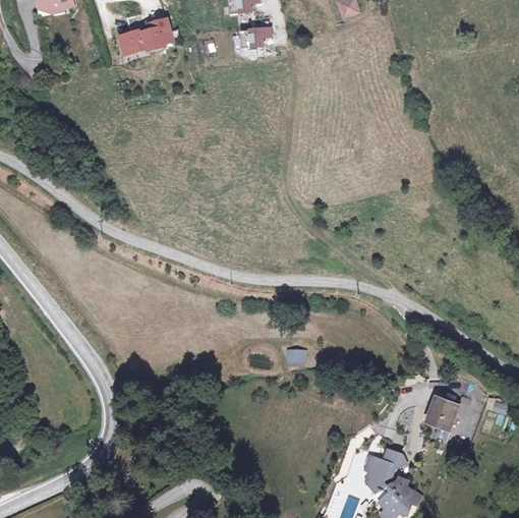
[(228,0),(230,13),(252,11),(251,2),(261,1),(261,0),(228,0)]
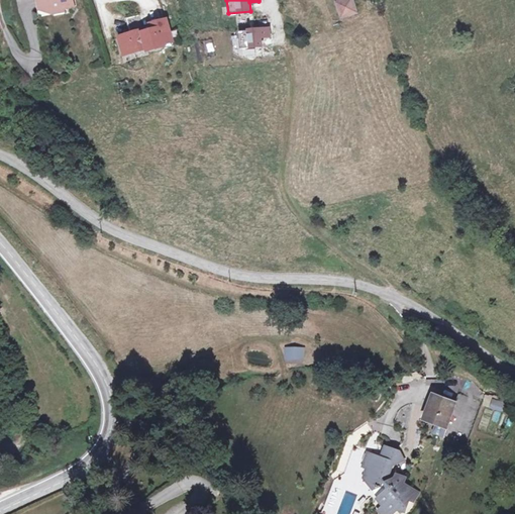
[(350,13),(345,0),(342,0),(335,2),(340,17),(350,13)]
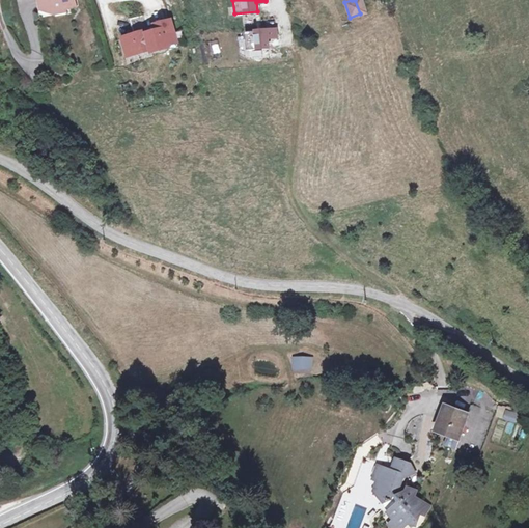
[(355,0),(360,14),(364,12),(360,0),(355,0)]
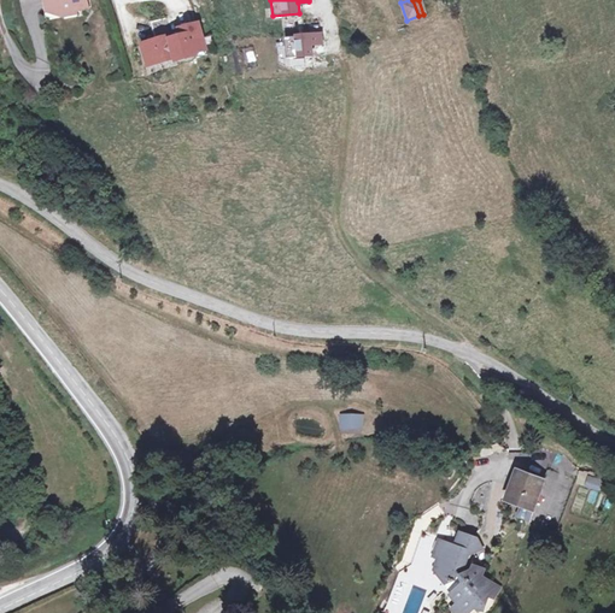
[(163,10),(147,15),(153,33),(140,36),(146,57),(159,53),(174,48),(169,31),(163,10)]
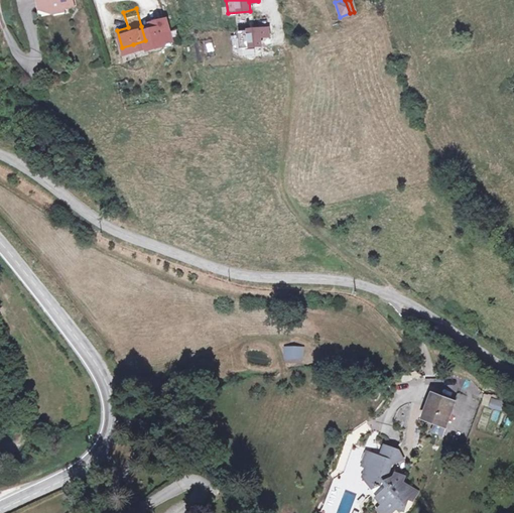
[(149,23),(141,26),(145,40),(146,43),(160,39),(161,41),(169,39),(162,13),(148,17),(149,23)]
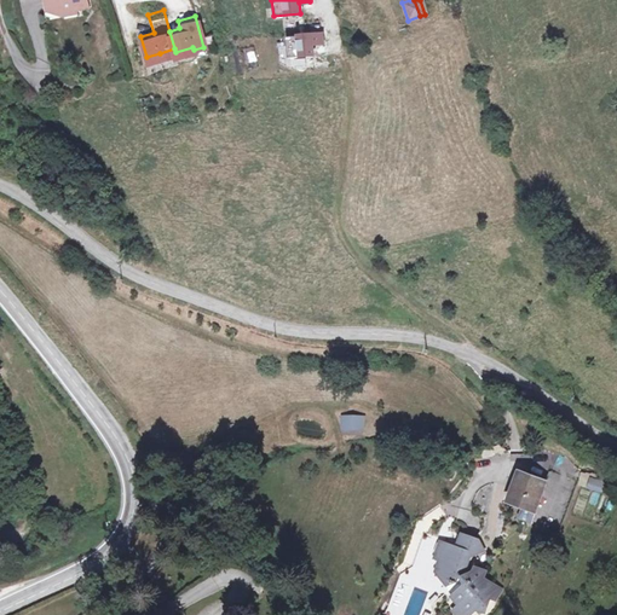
[(322,33),(286,35),(288,57),(313,54),(312,44),(323,42),(322,33)]
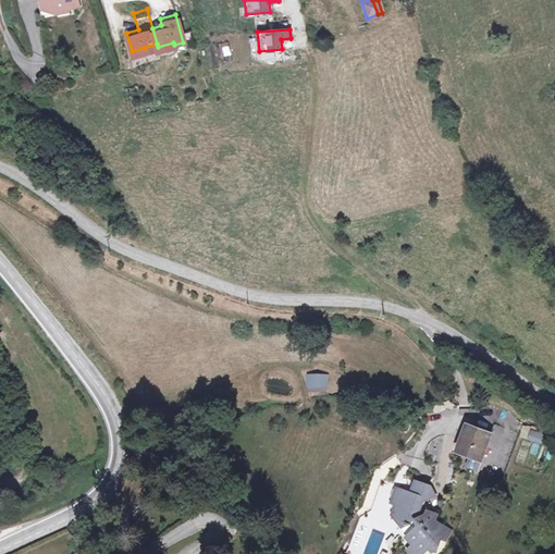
[(327,386),(327,371),(305,371),(305,386),(327,386)]
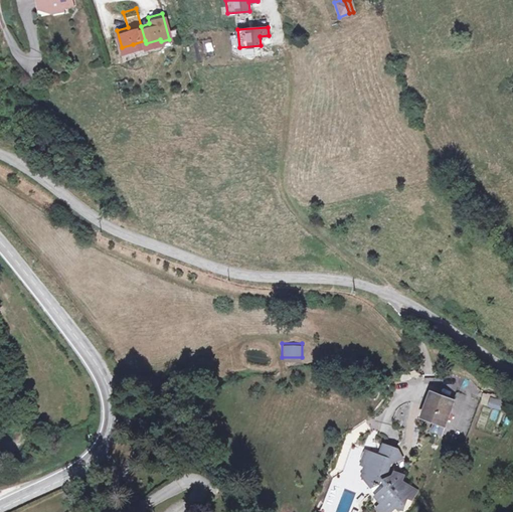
[(443,420),(451,397),(429,389),(420,413),(434,417),(443,420)]
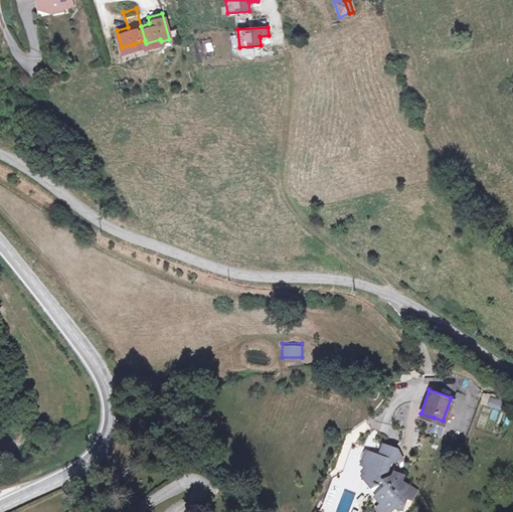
[(500,408),(503,398),(488,394),(485,403),(500,408)]
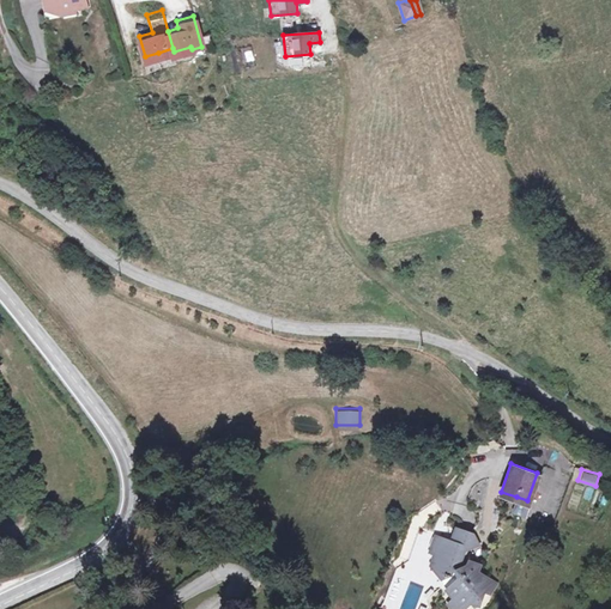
[(527,500),(516,497),(515,500),(513,500),(509,510),(522,513),(527,500)]
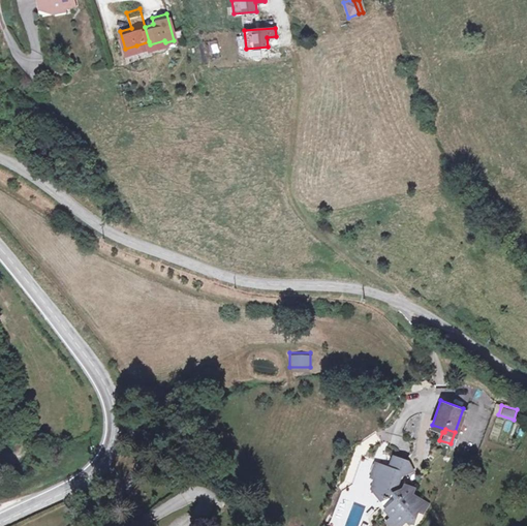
[(29,458),(33,464),(47,454),(42,447),(29,458)]
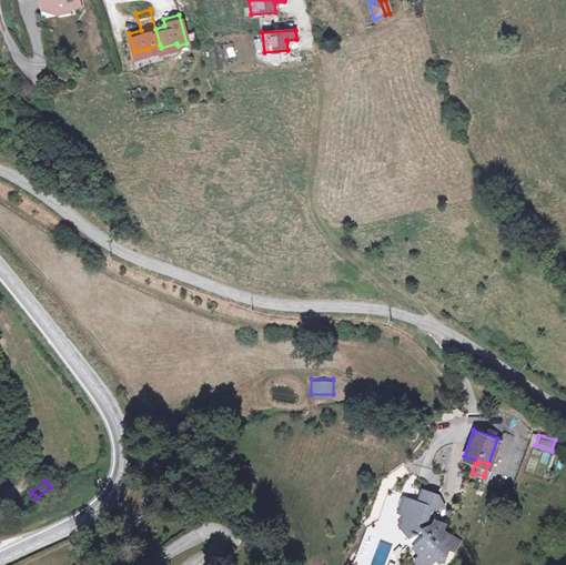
[(410,535),(413,534),(424,526),(427,534),(425,540),(422,537),(418,543),(415,546),(421,553),(417,560),(423,564),(427,564),(434,557),(445,560),(450,547),(456,550),(461,537),(443,531),(445,524),(436,521),(431,527),(426,523),(431,507),(437,507),(441,497),(437,494),(421,487),(416,502),(401,497),(398,512),(402,513),(403,524),(400,526),(410,535)]
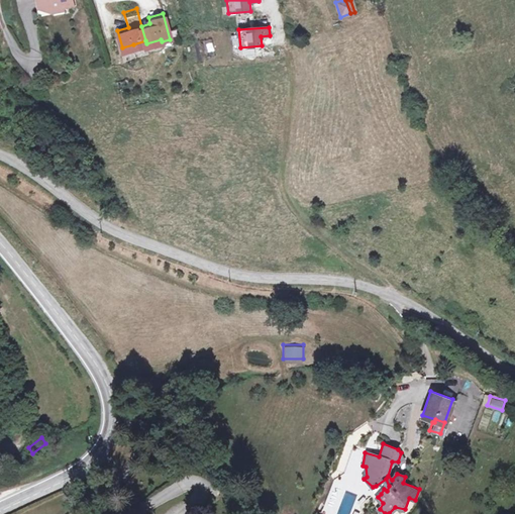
[(376,486),(381,494),(384,489),(387,491),(389,486),(386,479),(376,486)]
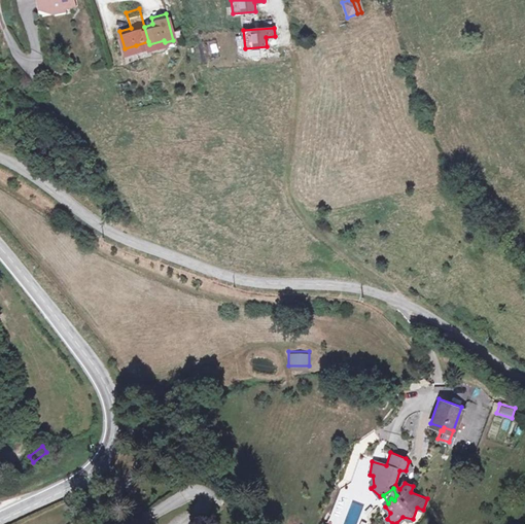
[(348,497),(337,523),(356,523),(364,503),(348,497)]
